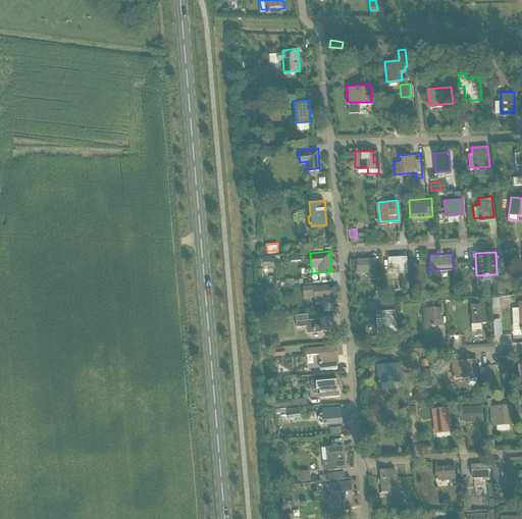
[(388,256),(388,266),(389,271),(407,271),(406,255),(388,256)]
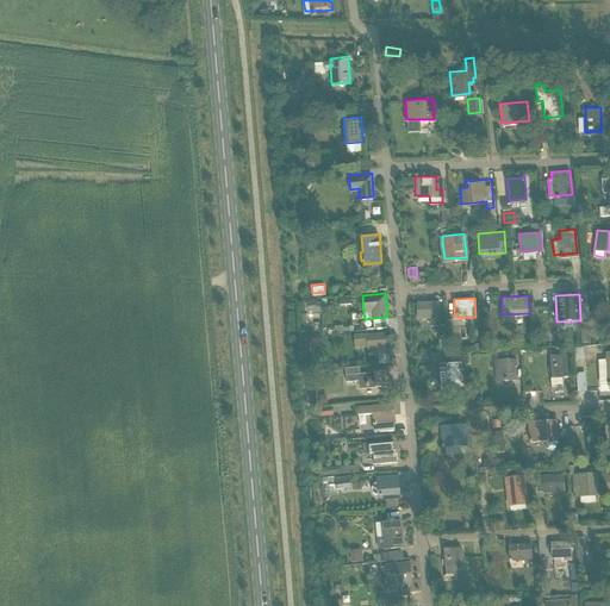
[(309,310),(322,307),(321,299),(307,301),(309,310)]
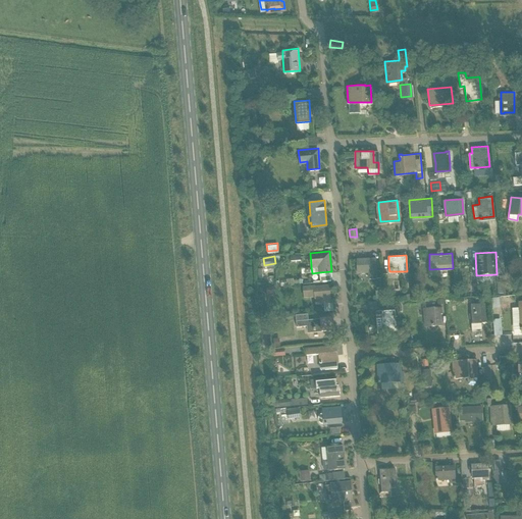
[(357,271),(368,271),(368,277),(376,277),(376,276),(376,274),(376,270),(376,269),(375,256),(357,257),(357,271)]
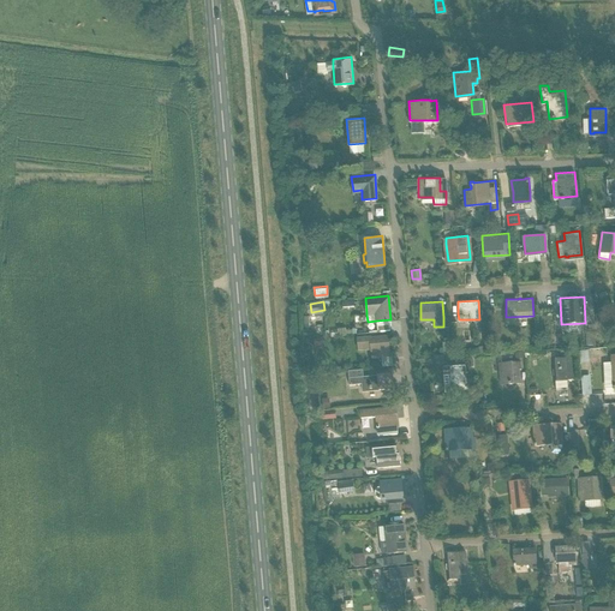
[(608,306),(597,307),(597,317),(608,317),(610,316),(609,306),(608,306)]
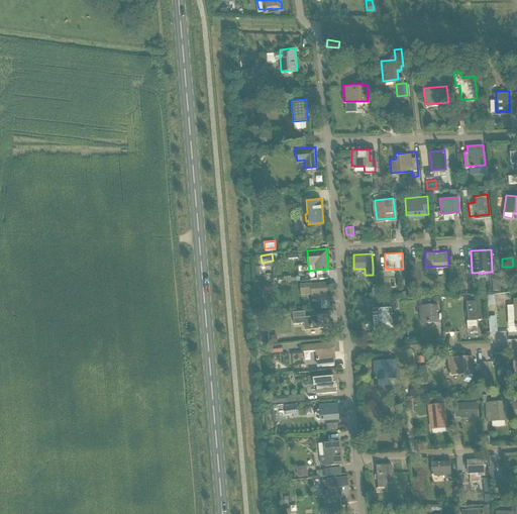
[(500,289),(500,278),(492,278),(493,289),(500,289)]
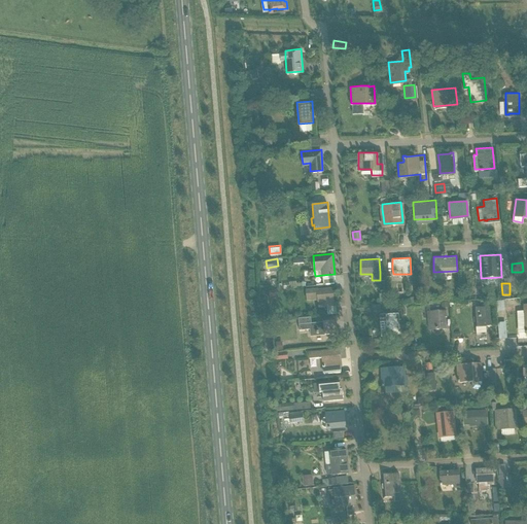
[(317,286),(306,287),(307,294),(318,293),(318,299),(319,305),(327,305),(334,304),(332,286),(322,287),(317,287),(317,286)]
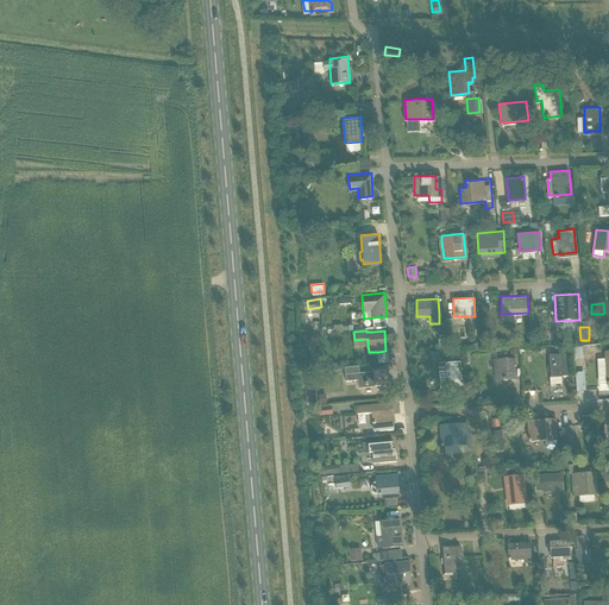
[(566,353),(548,354),(551,371),(558,371),(559,375),(567,373),(567,375),(569,375),(566,353)]
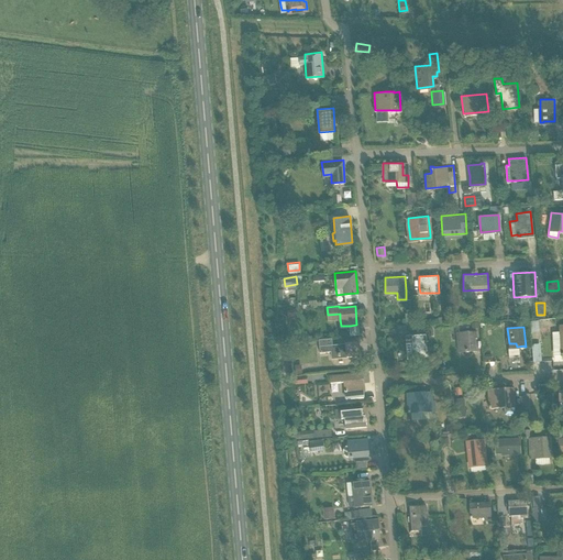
[(456,331),(457,336),(459,350),(465,349),(465,350),(467,350),(467,349),(476,349),(475,337),(477,337),(476,330),(456,331)]
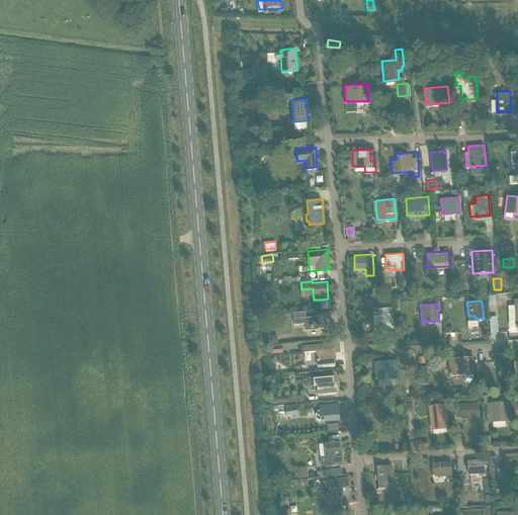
[(392,306),(372,308),(374,328),(394,326),(392,306)]
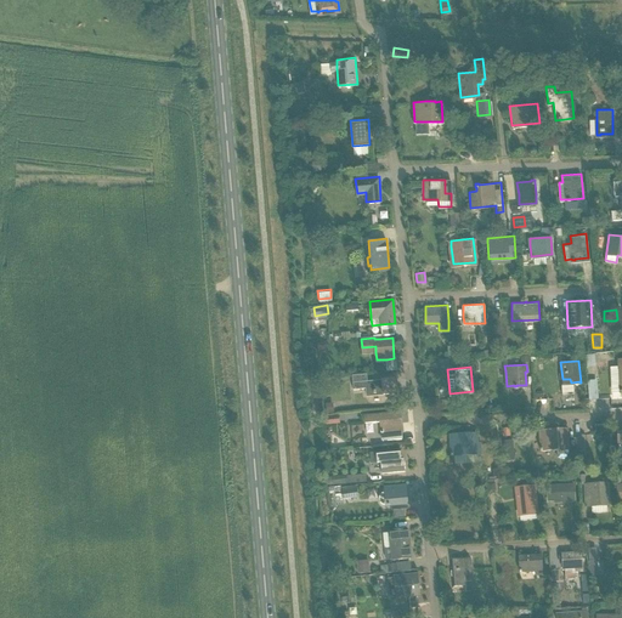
[(367,379),(351,380),(352,387),(365,386),(366,392),(383,391),(388,390),(388,392),(397,391),(396,376),(367,379)]
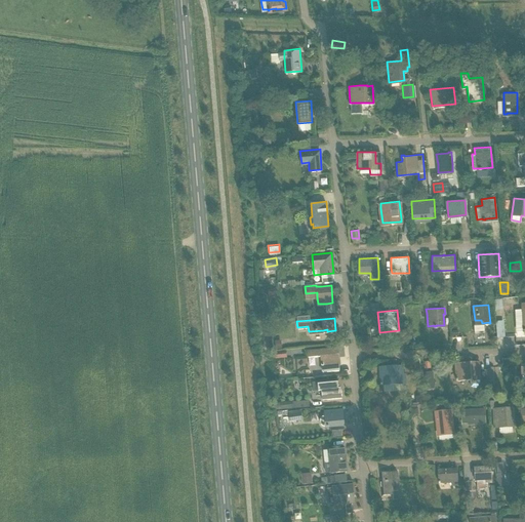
[(496,335),(505,335),(505,318),(496,318),(496,335)]
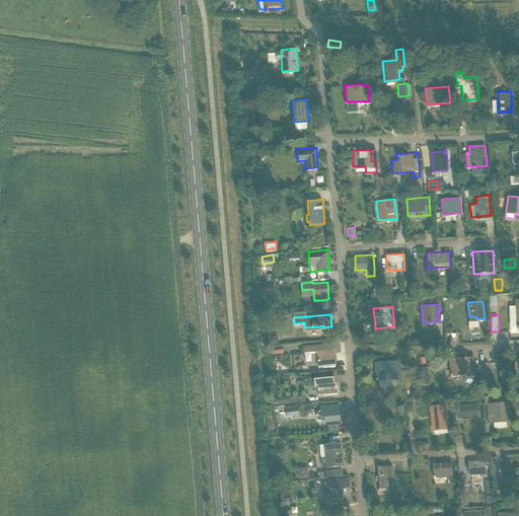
[(317,350),(318,360),(318,366),(335,364),(332,343),(304,345),(304,352),(317,350)]
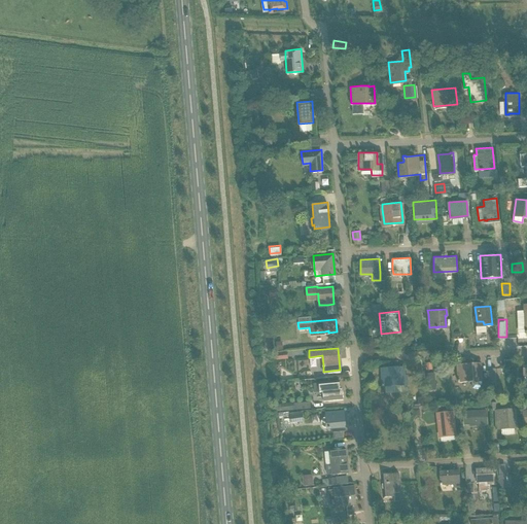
[(457,363),(457,374),(458,380),(471,380),(471,384),(475,386),(482,386),(482,375),(481,361),(457,363)]
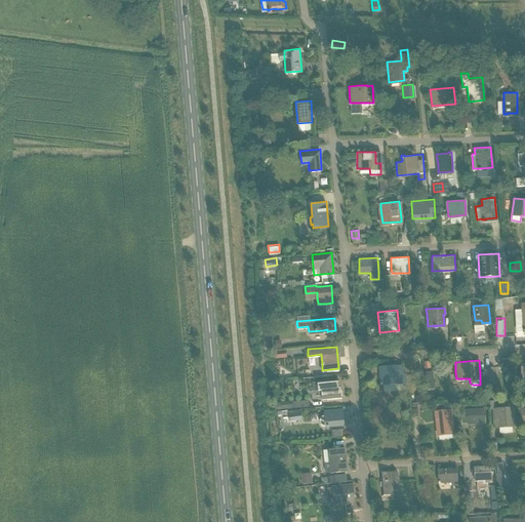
[(403,364),(397,364),(379,365),(380,383),(406,382),(405,372),(403,372),(403,364)]
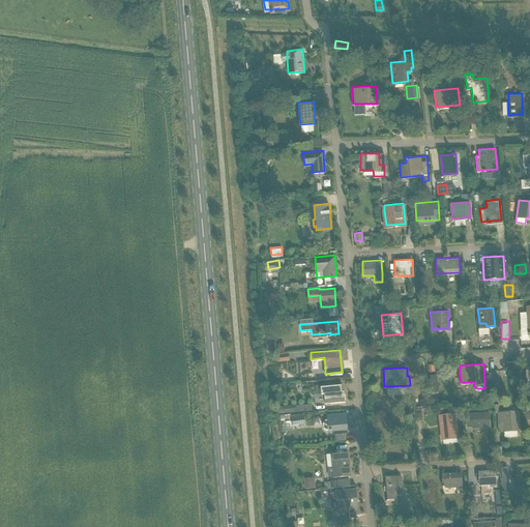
[(489,371),(489,384),(494,384),(494,391),(500,390),(499,384),(499,369),(492,369),(492,371),(489,371)]
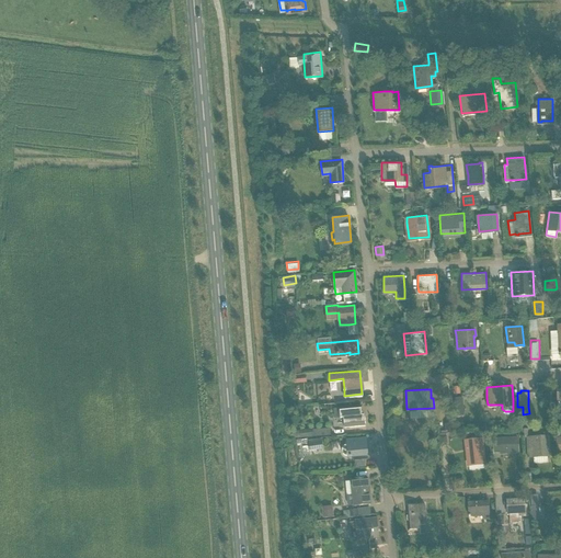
[(365,423),(364,413),(362,413),(361,405),(339,406),(340,416),(343,416),(344,425),(365,423)]
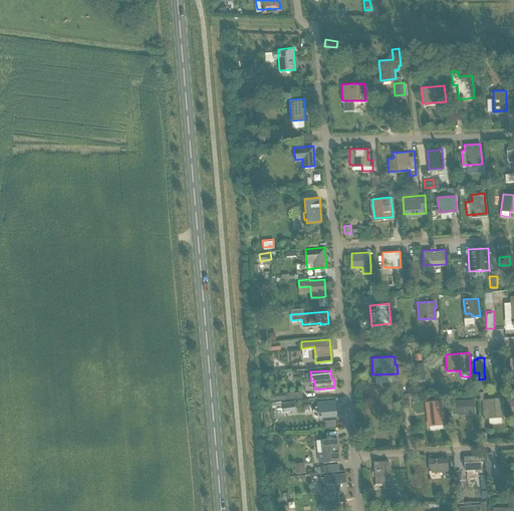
[(483,399),(483,407),(483,417),(503,416),(502,398),(483,399)]
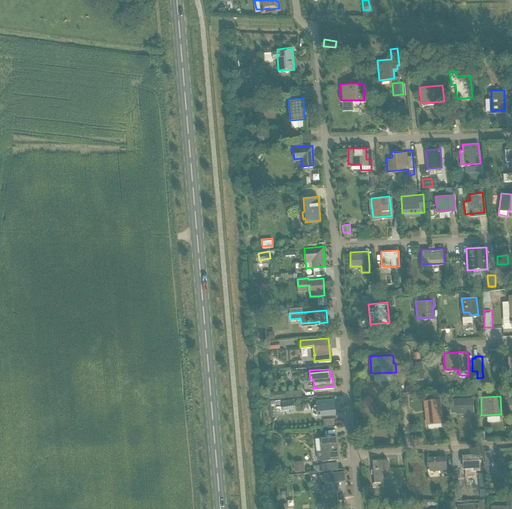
[(293,397),(281,398),(282,408),(294,407),(293,397)]
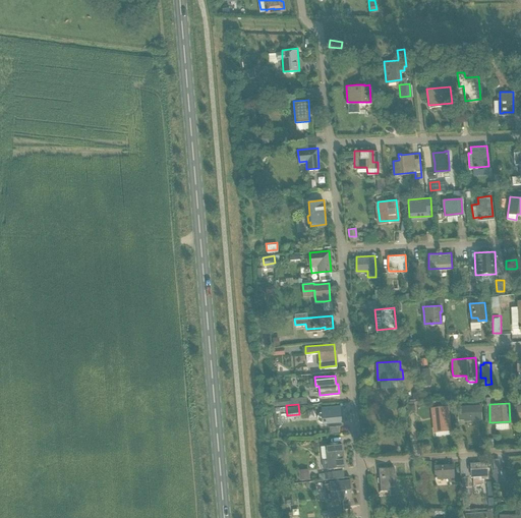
[(341,420),(340,404),(330,405),(322,406),(322,411),(321,411),(320,411),(320,412),(319,412),(317,413),(317,414),(317,415),(316,415),(316,416),(317,417),(317,418),(317,419),(319,419),(320,420),(321,420),(322,421),(324,420),(324,421),(331,421),(341,420)]
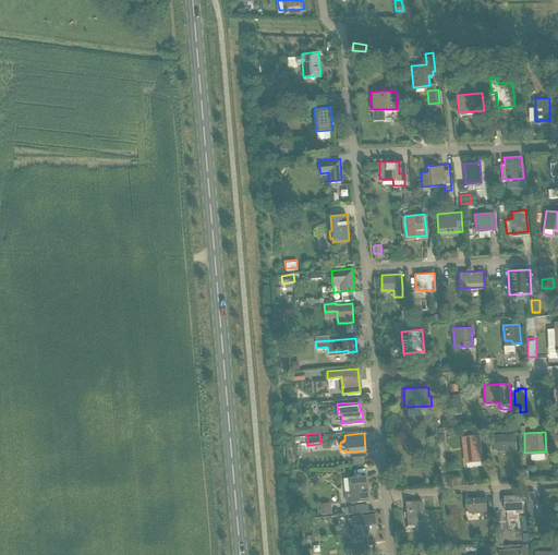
[(492,435),(492,438),(492,449),(498,448),(509,448),(514,447),(514,434),(492,435)]
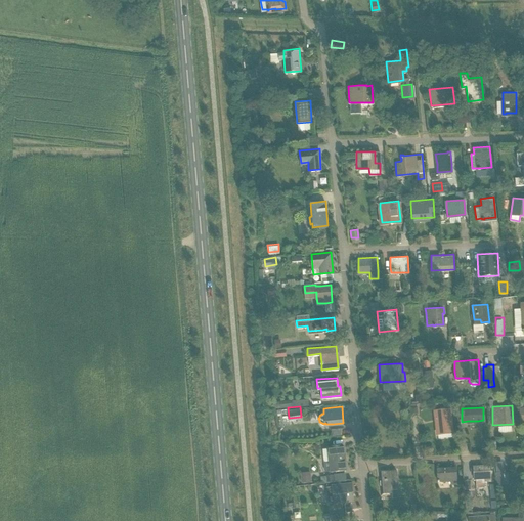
[(451,428),(450,418),(449,408),(445,408),(435,409),(436,420),(437,430),(451,428)]
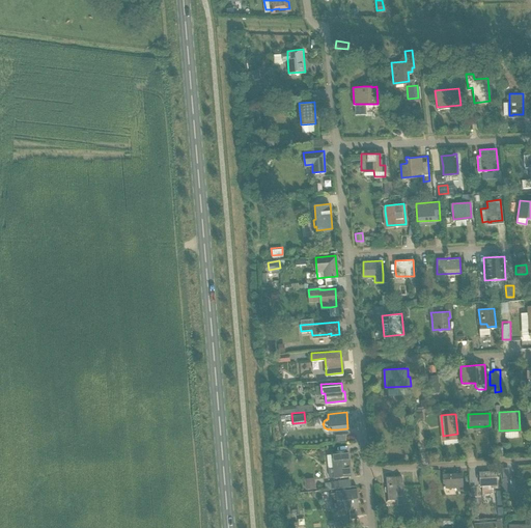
[(352,475),(350,449),(331,451),(331,453),(327,453),(328,465),(329,466),(333,466),(333,477),(352,475)]
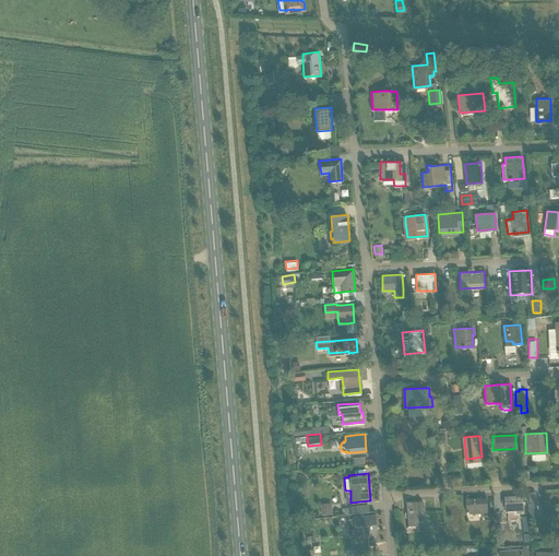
[(504,496),(504,500),(506,507),(506,510),(507,510),(508,519),(518,519),(516,512),(523,512),(523,506),(522,495),(518,495),(504,496)]
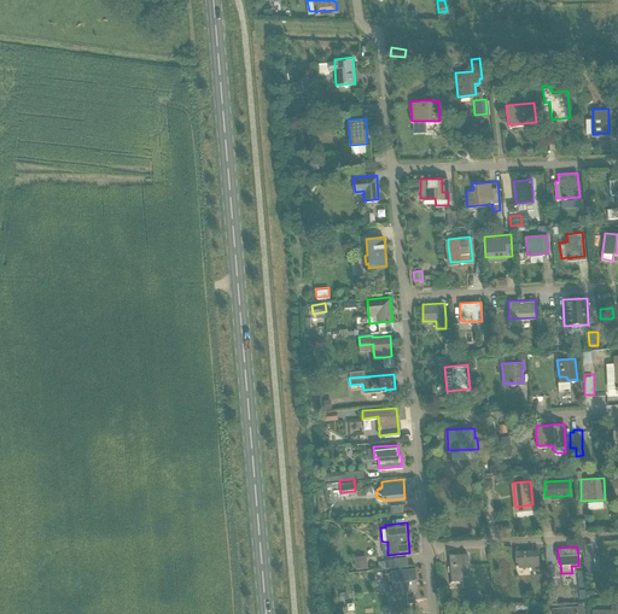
[(516,550),(516,562),(517,567),(531,566),(531,568),(538,568),(537,549),(516,550)]
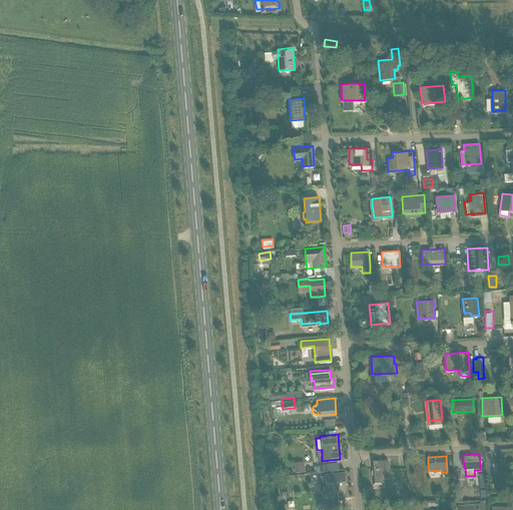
[(384,477),(388,477),(386,459),(373,460),(375,482),(384,481),(384,477)]
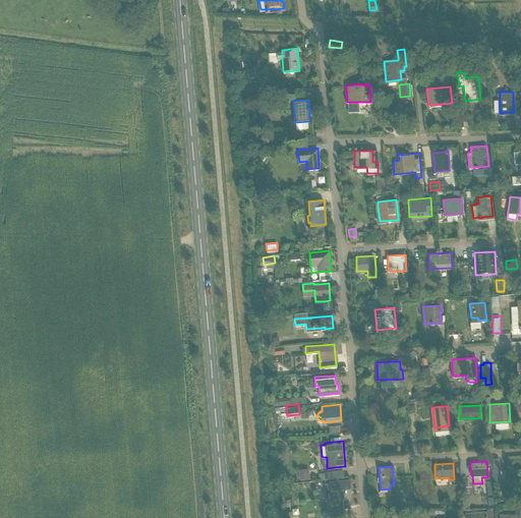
[(339,481),(330,482),(332,498),(332,499),(343,498),(344,508),(350,507),(349,497),(351,497),(349,480),(339,481)]
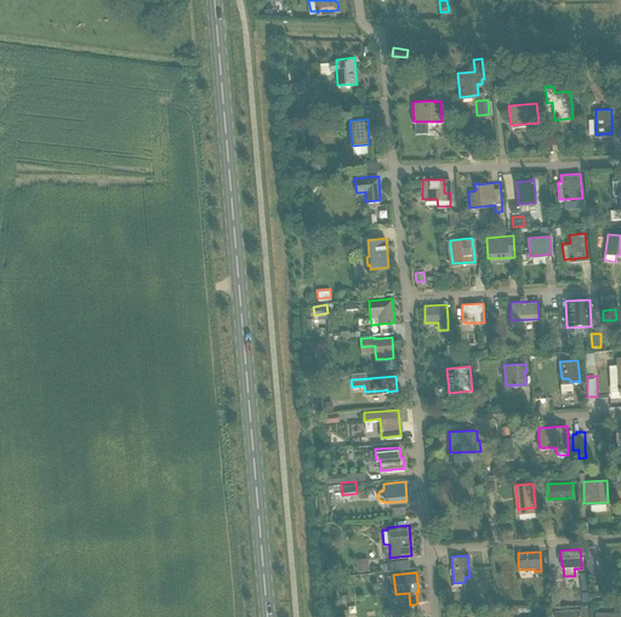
[(596,612),(596,615),(596,616),(619,616),(620,605),(614,605),(614,612),(596,612)]
